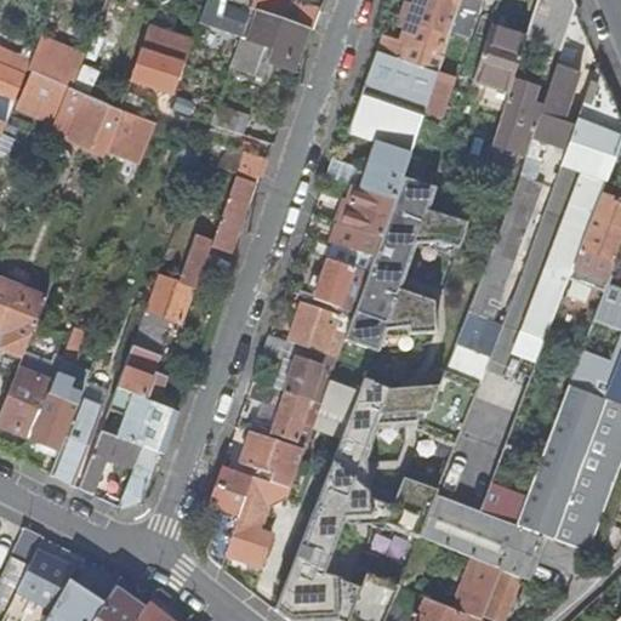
[(195,0),(189,26),(235,39),(245,0),(195,0)]
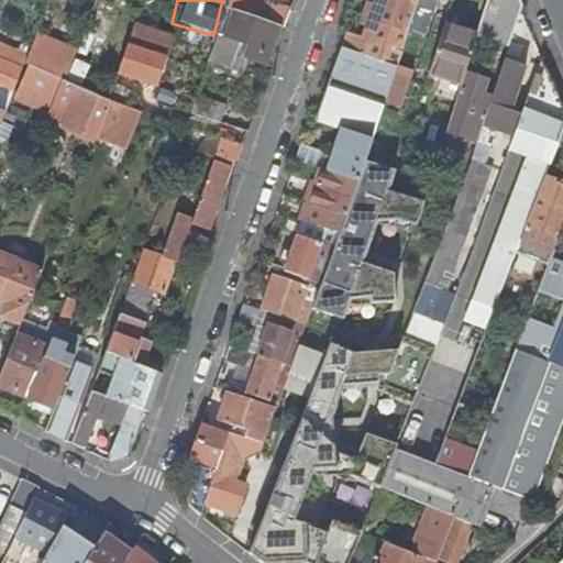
[(290,12),(256,0),(230,0),(228,8),(280,28),(285,29),(290,12)]
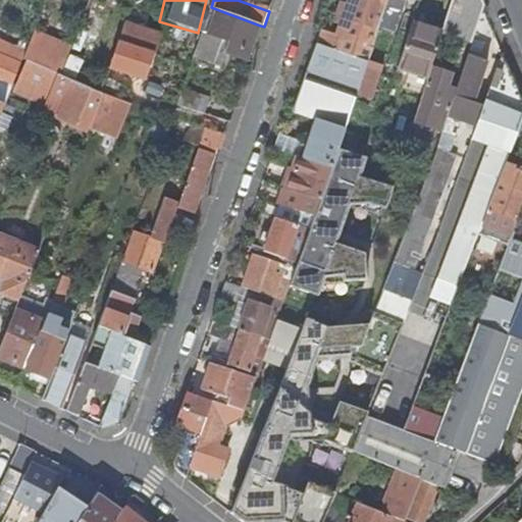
[(349,0),(348,4),(343,2),(335,21),(341,23),(336,35),(322,31),(317,44),(369,62),(373,48),(365,45),(379,0),(349,0)]
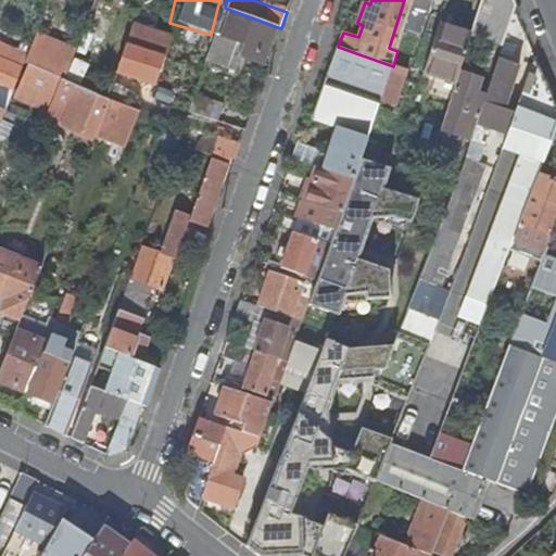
[(404,0),(389,48),(397,51),(405,30),(412,9),(414,0),(404,0)]
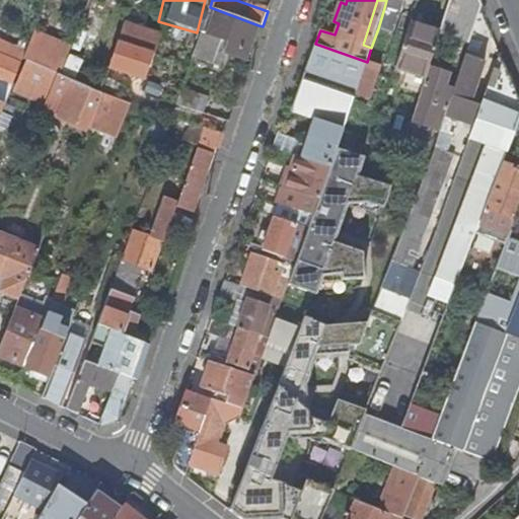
[(482,7),(477,0),(451,0),(441,33),(469,43),(482,7)]
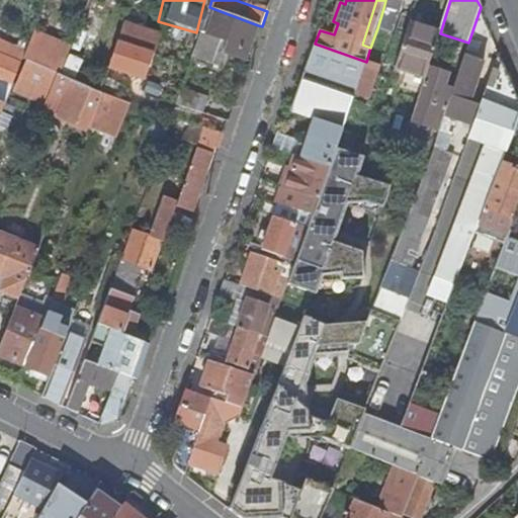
[(244,62),(258,25),(209,7),(192,58),(221,67),(226,56),(244,62)]
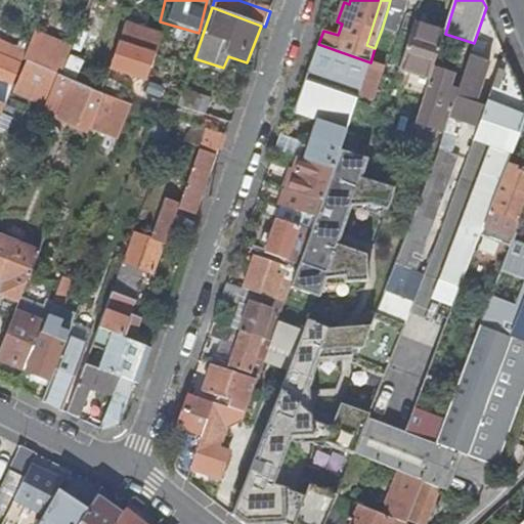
[(399,11),(388,8),(382,29),(392,32),(399,11)]
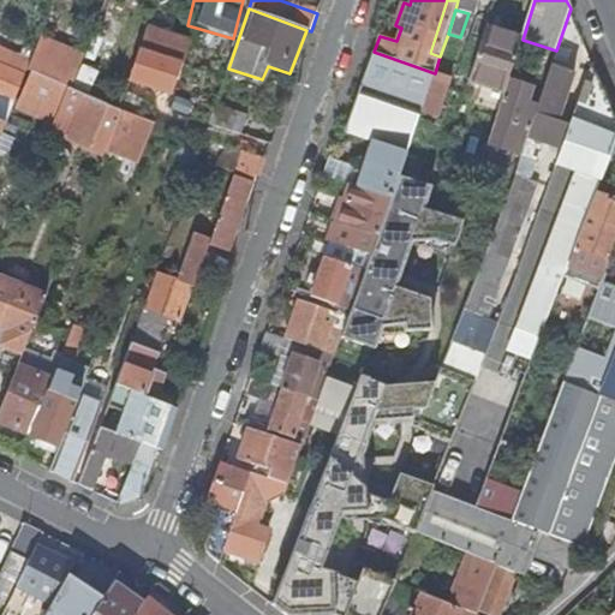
[(192,39),(148,24),(130,77),(174,91),(192,39)]
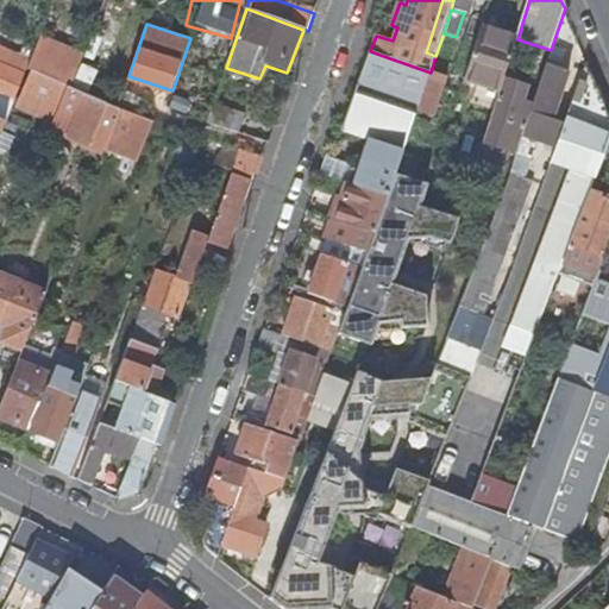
[(477,83),(475,92),(472,104),(495,111),(501,92),(504,81),(507,71),(518,39),(482,27),(466,80),(477,83)]
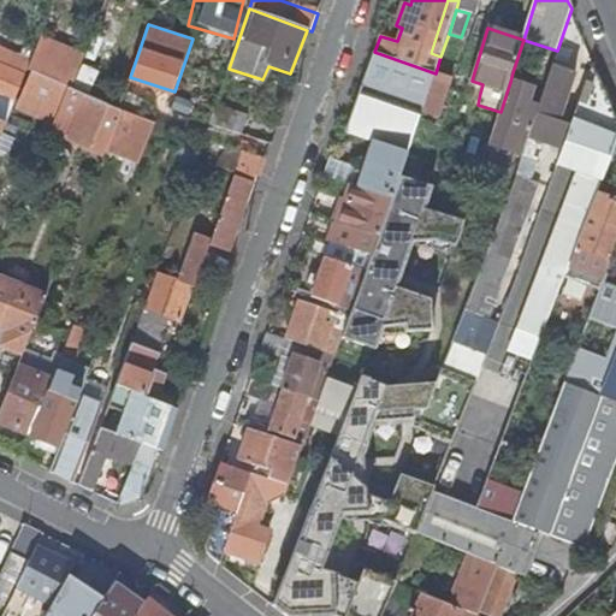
[(58,41),(43,34),(41,39),(57,46),(58,41)]
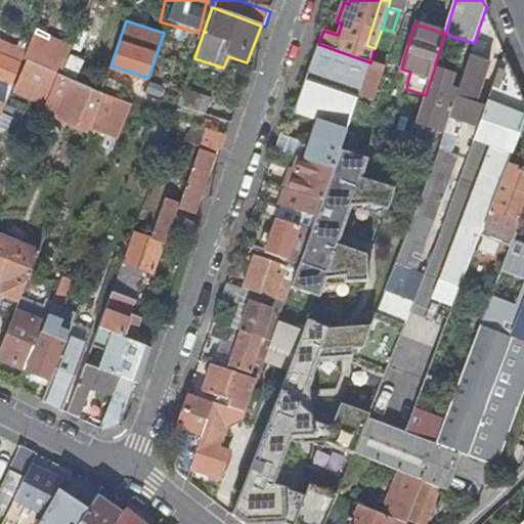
[(48,39),(35,33),(28,51),(25,59),(58,75),(61,77),(69,57),(71,52),(72,49),(48,39)]
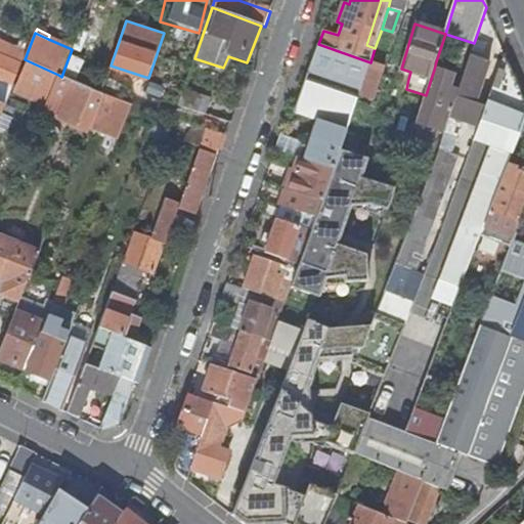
[(0,39),(0,55),(23,64),(25,59),(28,51),(3,41),(0,39)]
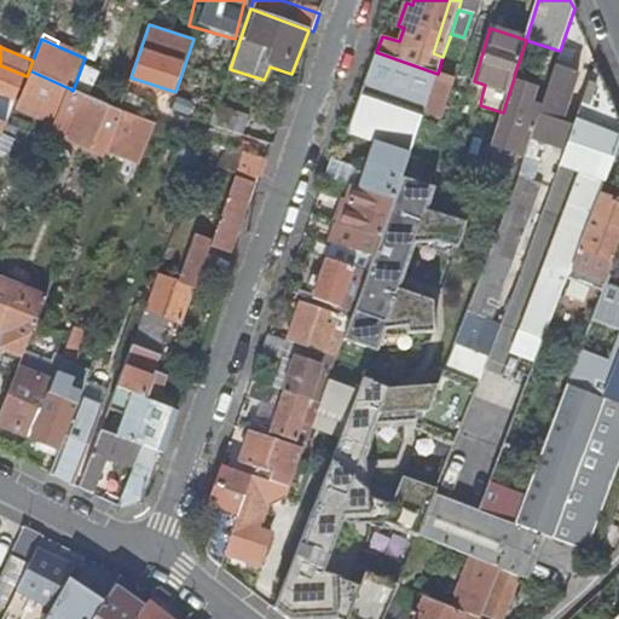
[(376,144),(360,189),(394,201),(403,178),(415,143),(421,122),(426,109),(438,74),(376,52),(347,133),(376,144)]
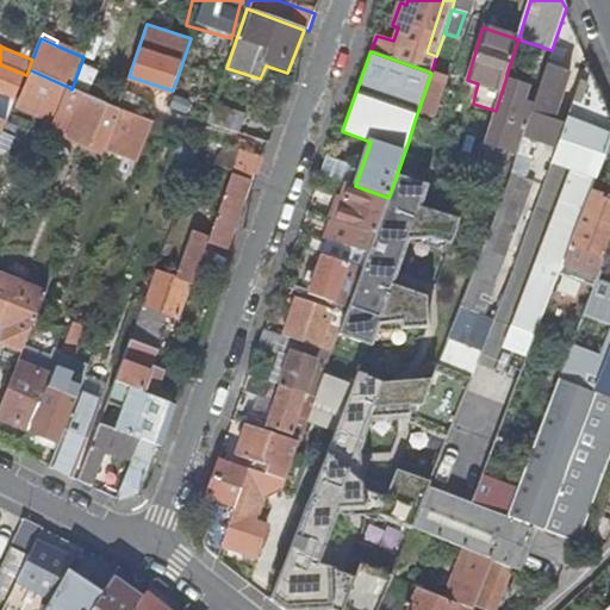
[(549,165),(571,172),(511,328),(526,332),(517,355),(527,359),(559,275),(590,192),(609,138),(609,117),(586,61),(562,128),(554,154),(549,165)]
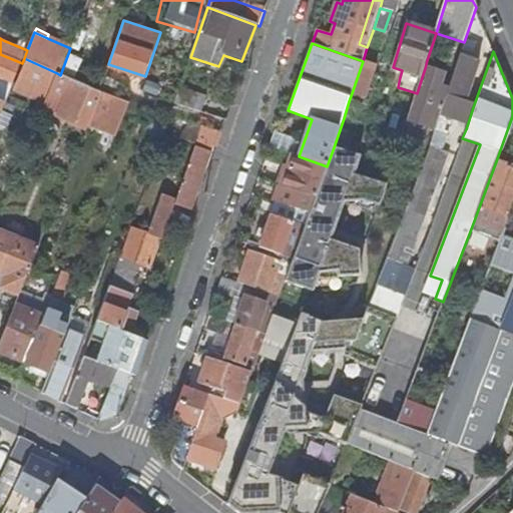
[(0,76),(14,83),(22,63),(0,54),(0,76)]
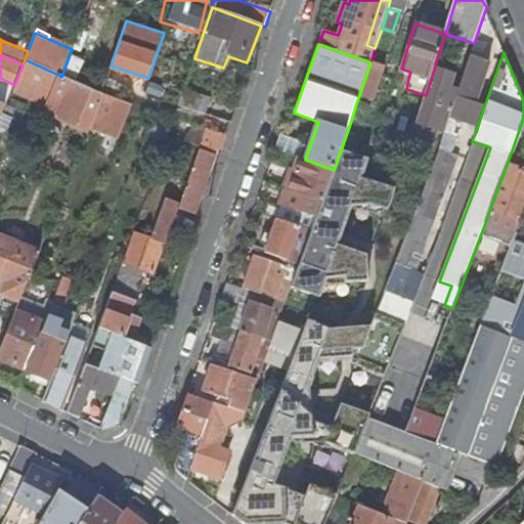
[(413,271),(456,157),(448,154),(457,126),(476,132),(483,110),(474,105),(485,69),(468,61),(453,103),(447,122),(438,149),(428,178),(418,211),(416,210),(385,291),(413,302),(424,274),(413,271)]
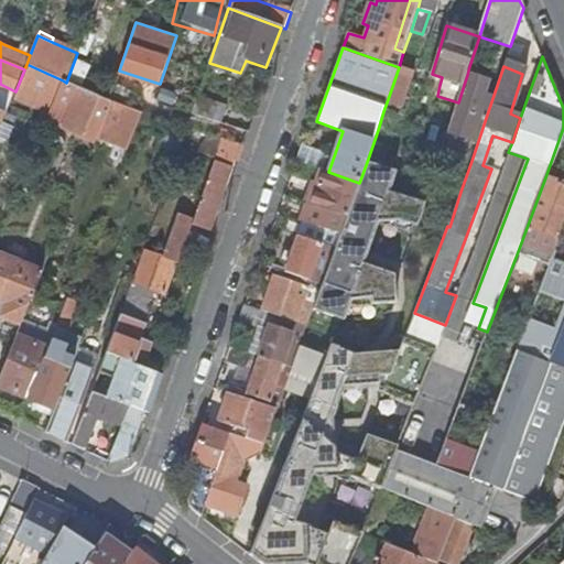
[(490,73),(469,66),(467,75),(464,85),(458,102),(452,120),(454,121),(481,131),(488,111),(478,108),(487,82),(490,73)]
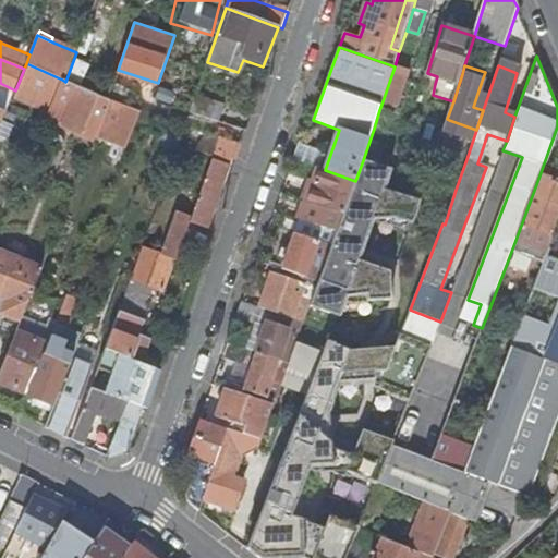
[(409,70),(395,67),(384,98),(399,102),(409,70)]
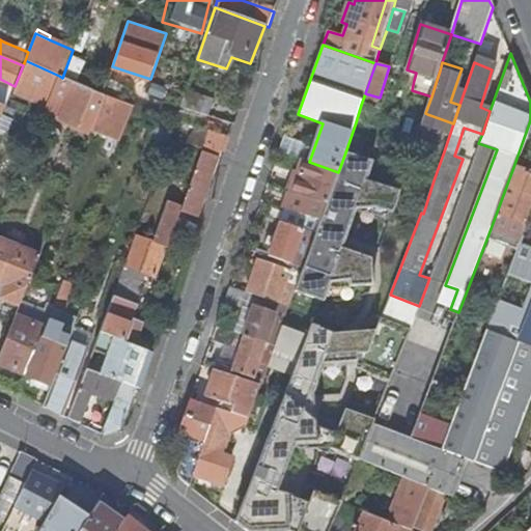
[(416,73),(407,70),(404,76),(414,80),(416,73)]
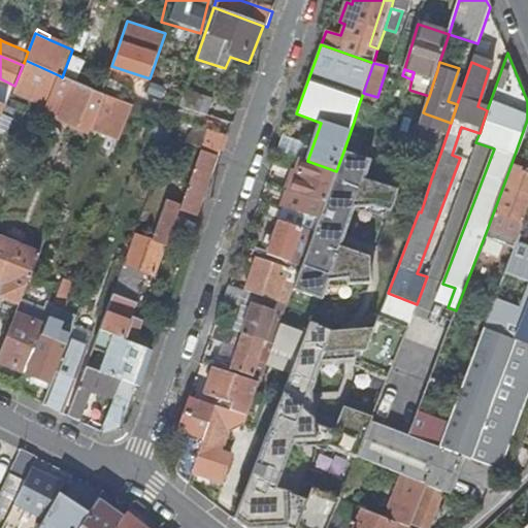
[(62,77),(59,75),(44,113),(89,134),(104,96),(101,94),(74,84),(62,77)]
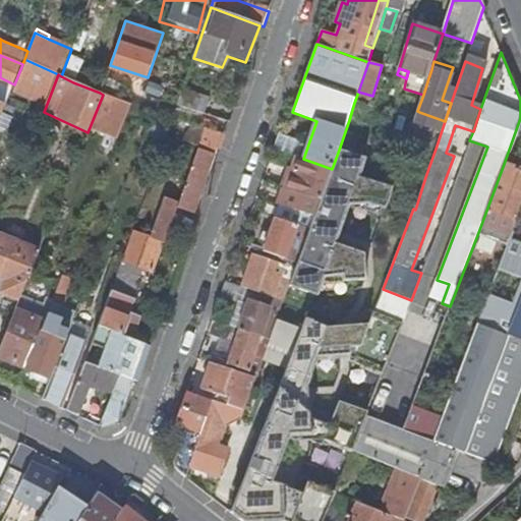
[(128,87),(106,76),(100,93),(103,95),(123,101),(128,87)]
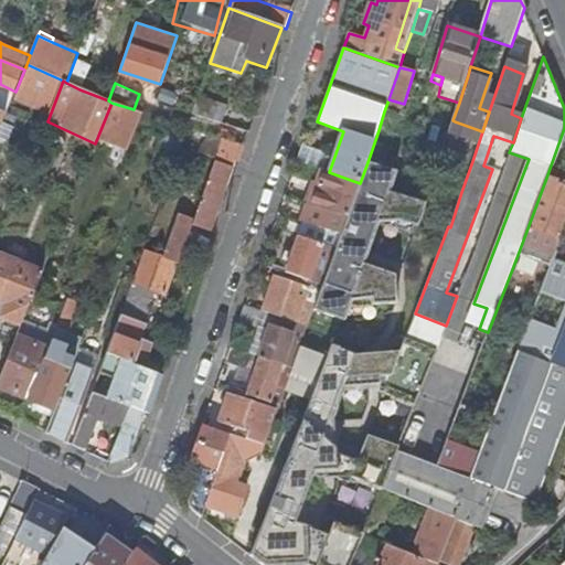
[(0,110),(7,114),(14,94),(3,89),(0,96),(0,110)]
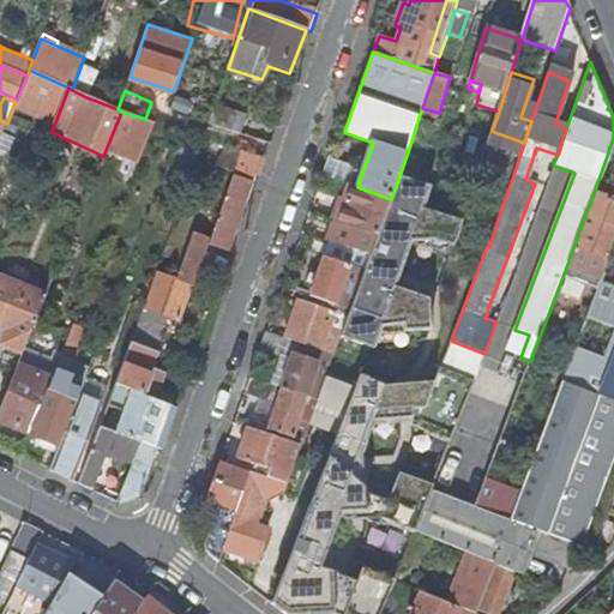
[(247,119),(215,108),(209,125),(242,136),(247,119)]
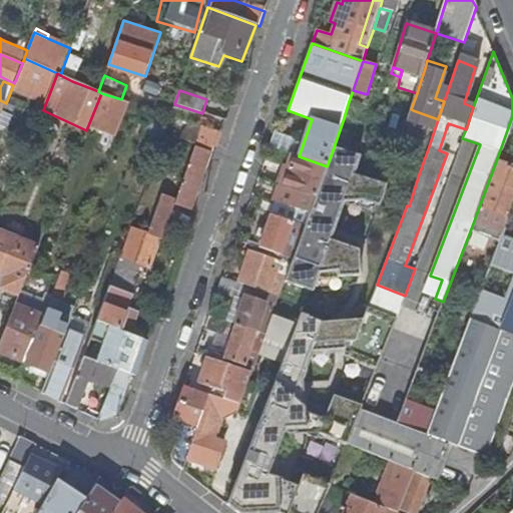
[(18,104),(8,100),(1,117),(11,122),(18,104)]
